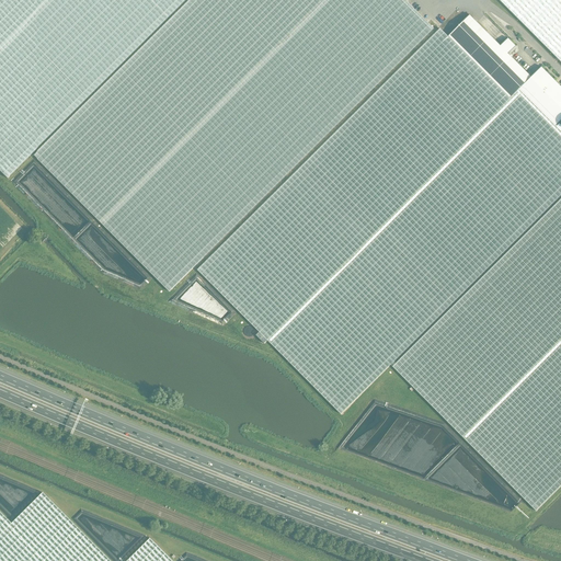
[(185,0),(0,0),(0,171),(7,179),(185,0)]
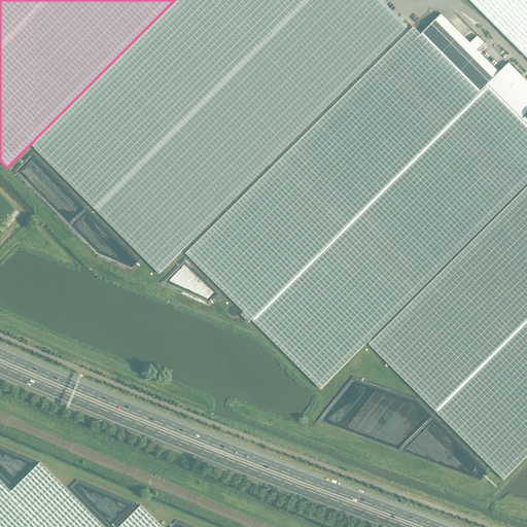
[(408,27),(382,2),(380,0),(178,0),(32,146),(159,274),(408,27)]
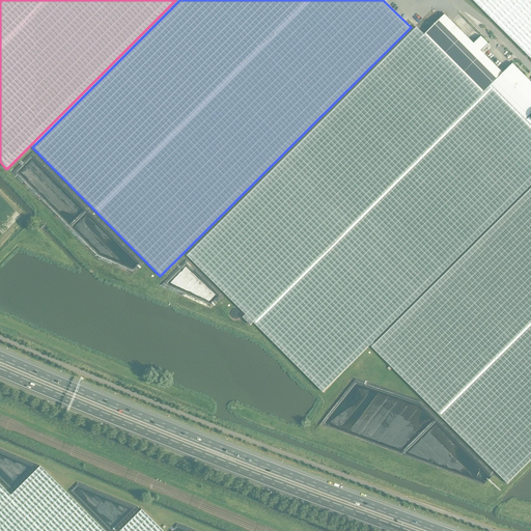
[(530,0),(472,0),(530,59),(530,0)]
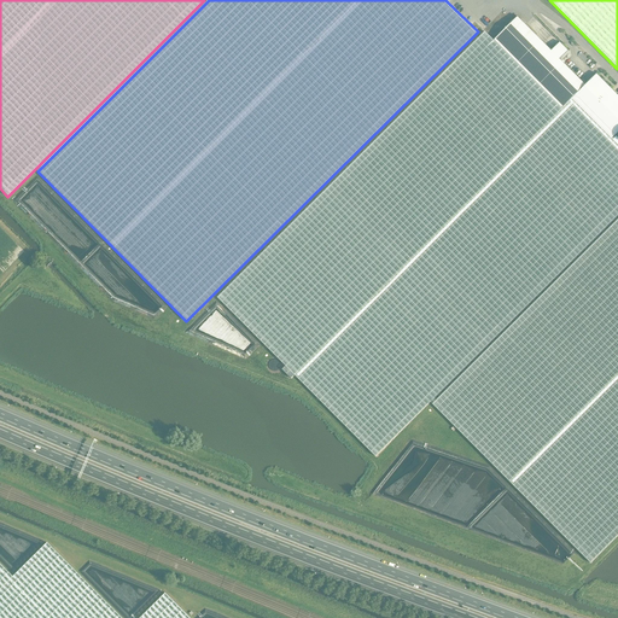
[(561,109),(572,98),(586,85),(560,59),(569,51),(560,42),(552,51),(518,16),(494,40),(561,109)]
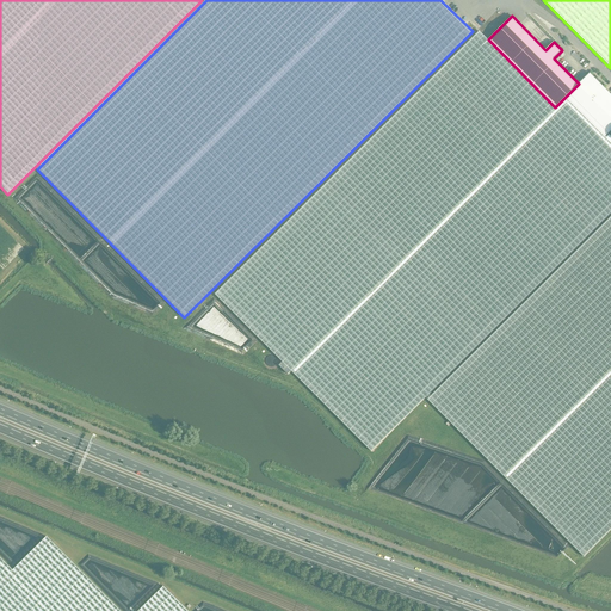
[(610,142),(606,137),(605,137),(566,97),(555,107),(488,39),(480,31),(215,295),(283,362),(279,365),(288,375),(291,371),(371,451),(425,397),(426,399),(430,395),(430,394),(610,213),(610,142)]
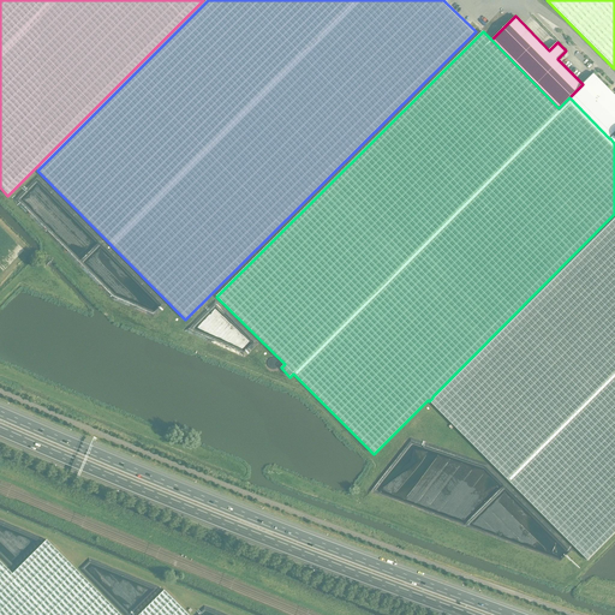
[(583,84),(569,97),(609,138),(614,132),(614,94),(603,83),(603,81),(602,79),(599,79),(593,73),(583,84)]
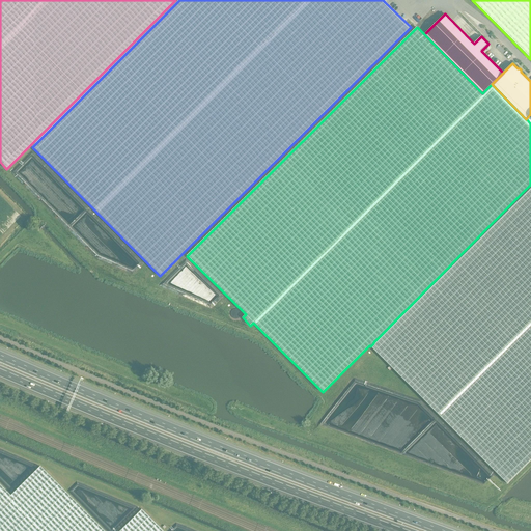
[(530,459),(530,188),(374,344),(373,343),(370,346),(507,483),(530,459)]
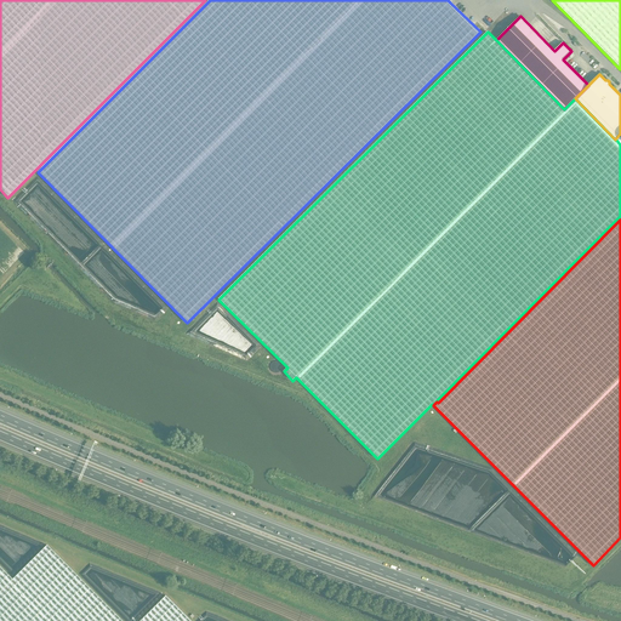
[(0,620),(121,620),(46,545),(12,580),(0,567),(0,620)]
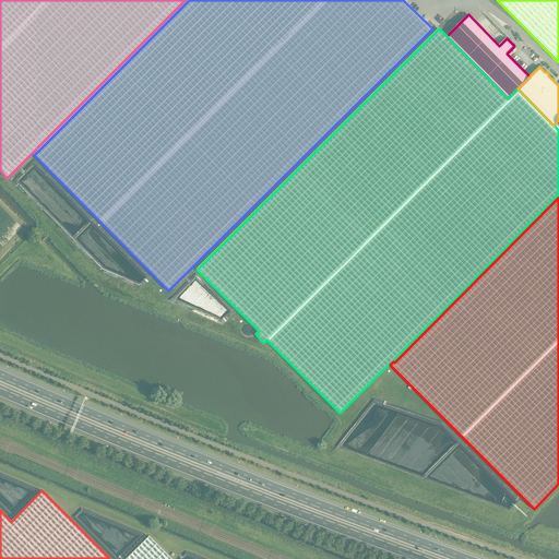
[(170,558),(149,536),(126,558),(170,558)]
